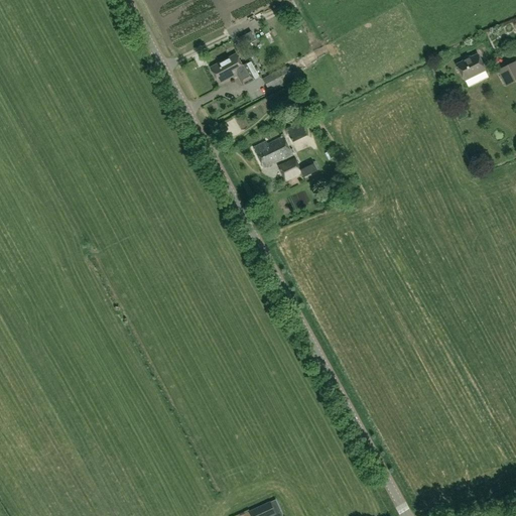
[(256,40),(251,31),(238,38),(243,47),(256,40)]
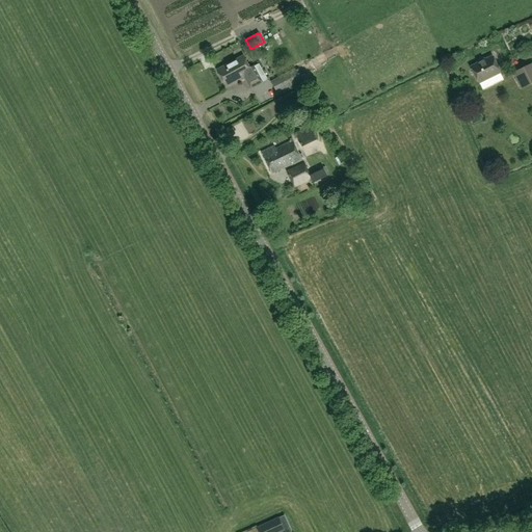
[(259,64),(255,67),(255,65),(250,69),(243,56),(217,70),(227,86),(240,79),(241,80),(245,78),(250,89),(263,82),(267,80),(259,64)]
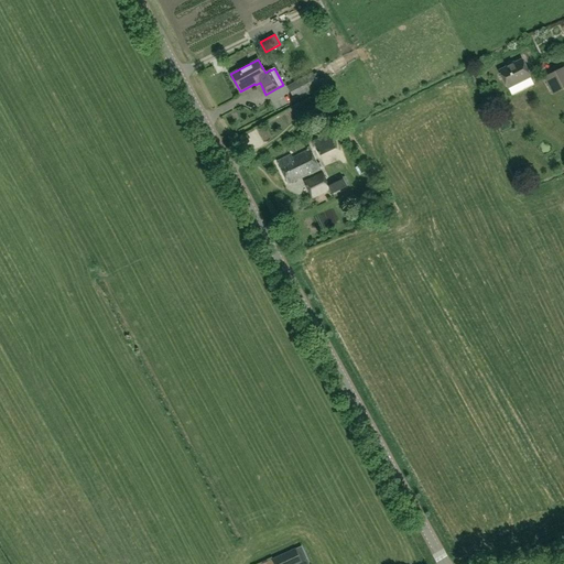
[(499,71),(508,88),(531,77),(522,60),(499,71)]
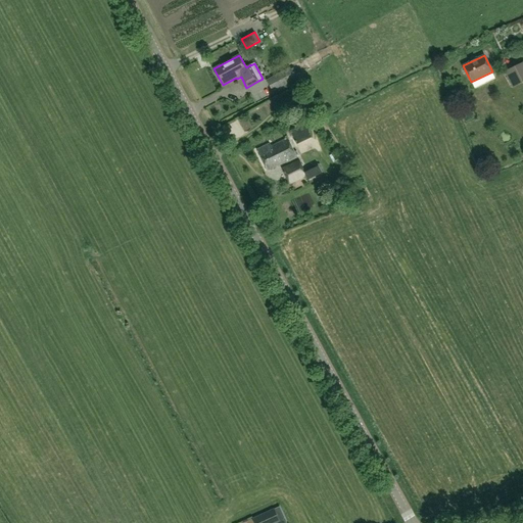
[(518,85),(522,82),(522,62),(511,68),(518,85)]
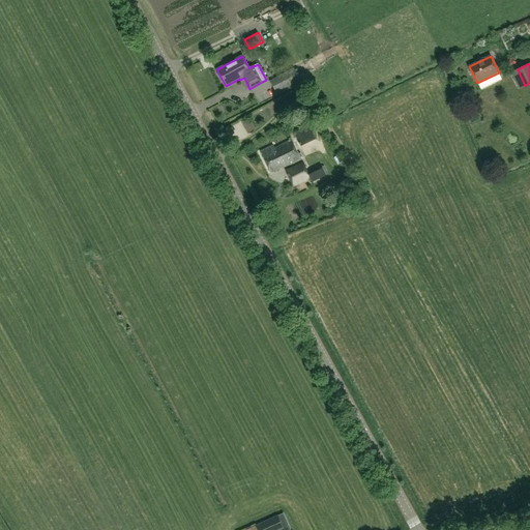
[(293,68),(270,82),(276,93),(300,81),(293,68)]
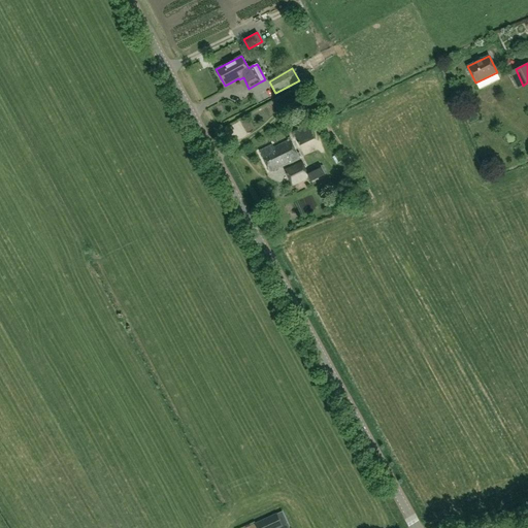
[(297,144),(302,155),(318,147),(312,137),(297,144)]
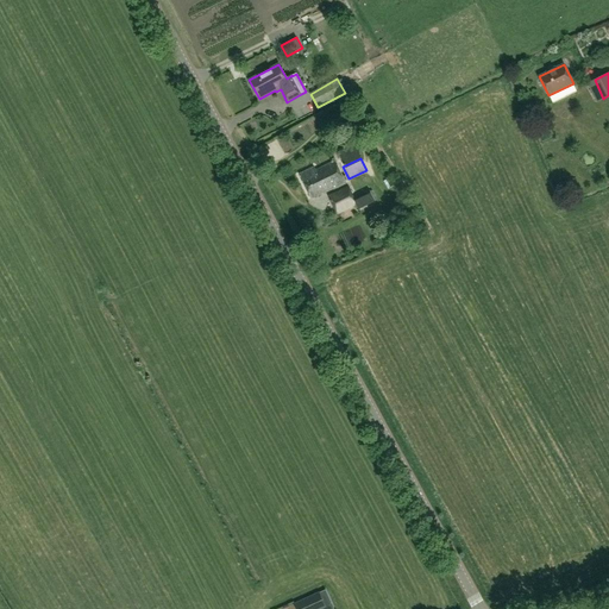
[(314,168),(300,174),(312,199),(345,183),(334,159),(332,161),(333,162),(315,170),(314,168)]
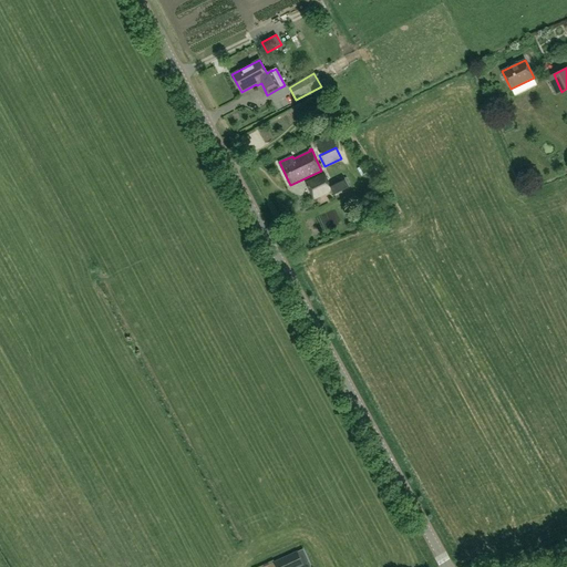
[(325,173),(306,183),(313,200),(332,192),(333,195),(349,188),(344,178),(330,185),(325,173)]
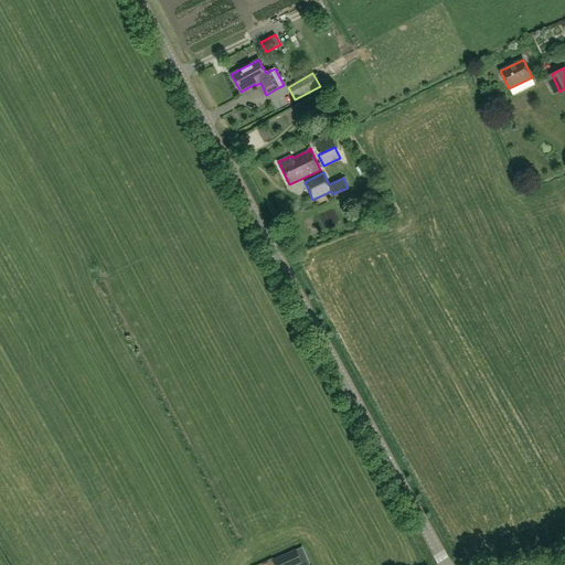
[(298,564),(301,563),(295,550),(273,561),(274,564),(298,564)]
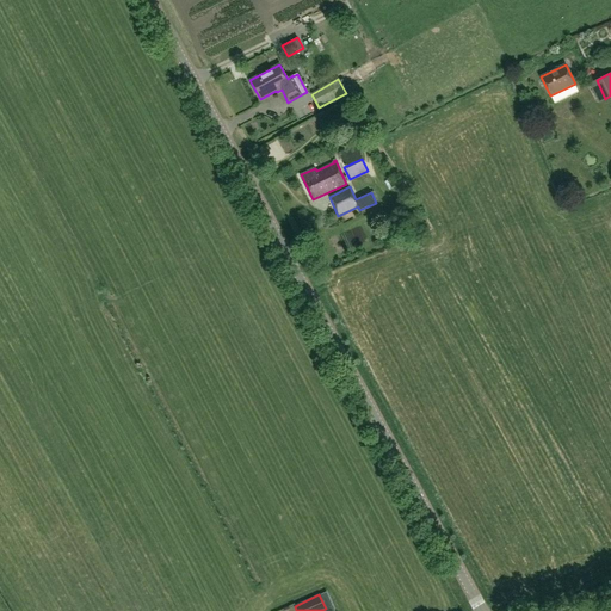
All buildings are outlined.
